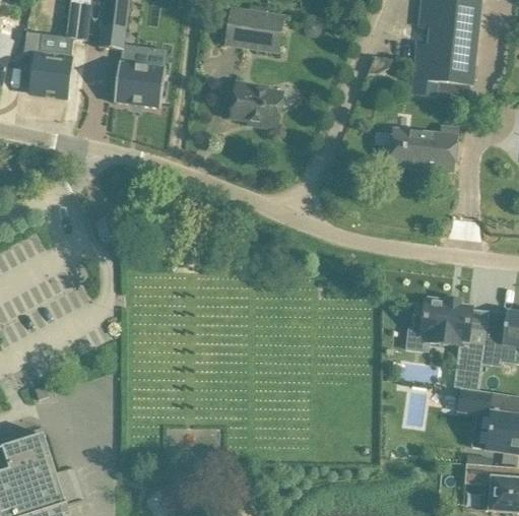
[(28,0),(26,10),(62,18),(65,0),(28,0)]
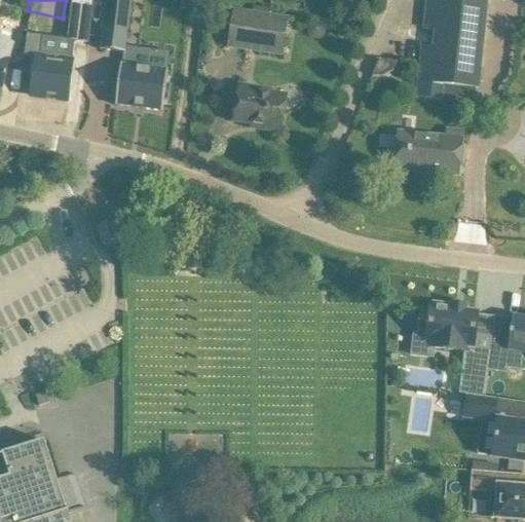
[(70,0),(66,37),(74,38),(87,39),(92,0),(70,0)]
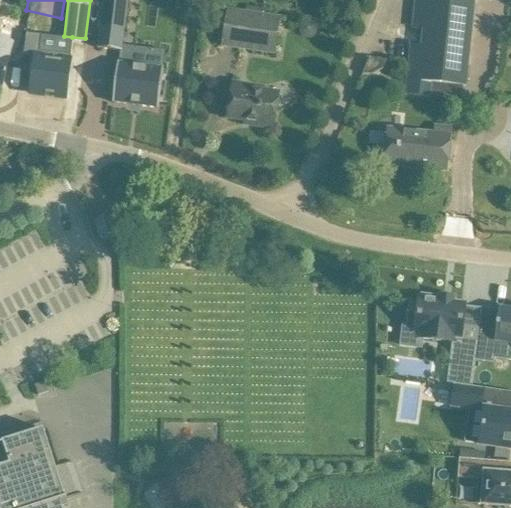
[(102,0),(97,45),(120,48),(126,0),(102,0)]
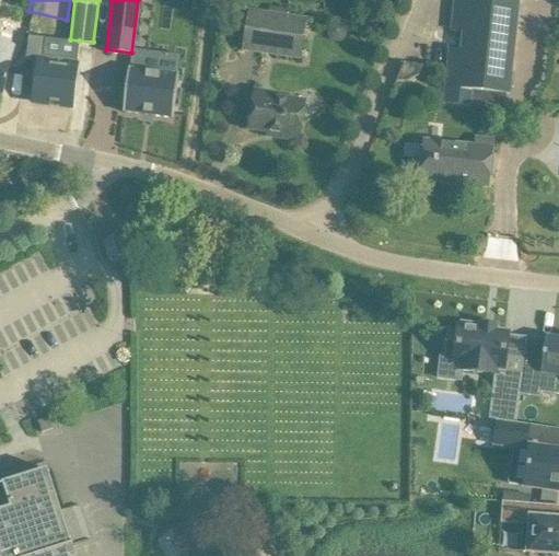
[(509,91),(519,0),(453,0),(450,27),(461,29),(459,47),(449,46),(442,101),(474,104),(503,106),(505,91),(509,91)]
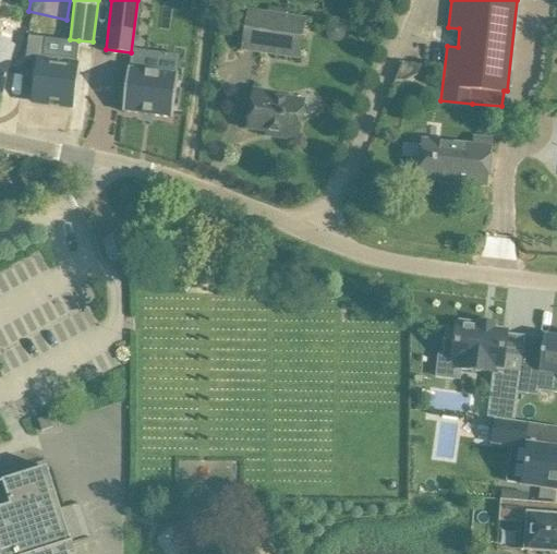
[(290,12),(266,8),(249,5),(242,46),(299,55),(305,14),(290,12)]
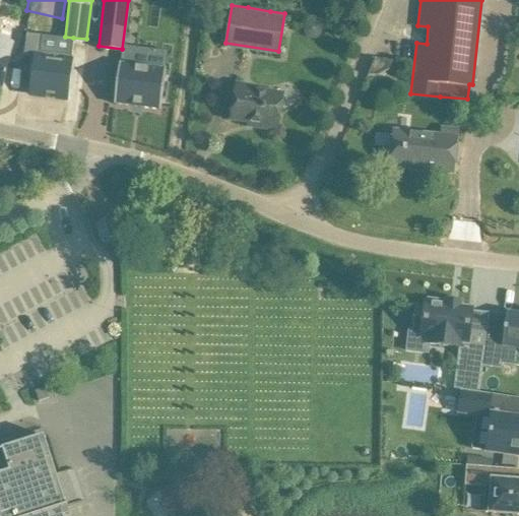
[(26,30),(21,76),(33,77),(30,91),(66,97),(71,53),(40,49),(42,31),(26,30)]
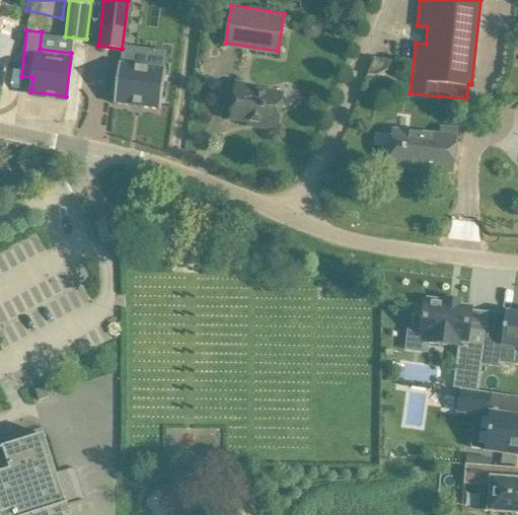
[(8,58),(12,42),(0,38),(0,83),(2,84),(9,58),(8,58)]
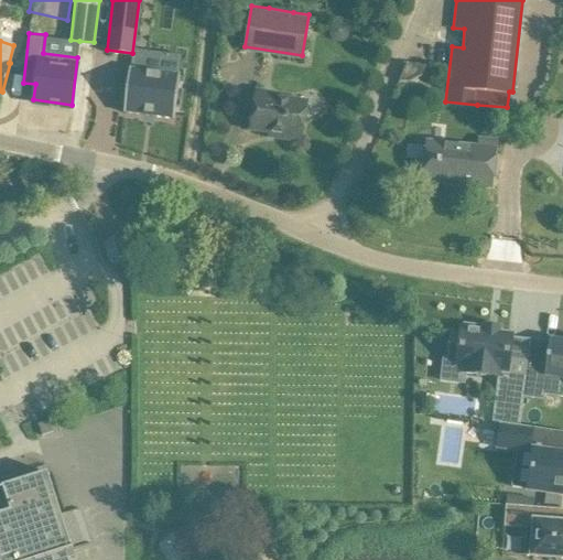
[(129,66),(123,109),(174,116),(179,72),(131,66),(129,66)]
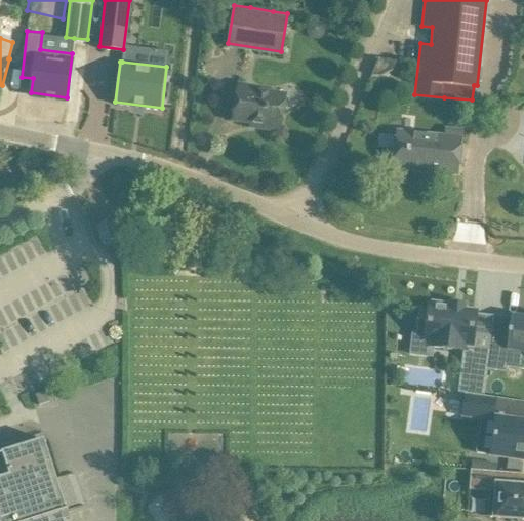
[(279,128),(282,108),(285,89),(238,80),(236,97),(233,118),(260,122),(260,125),(279,128)]
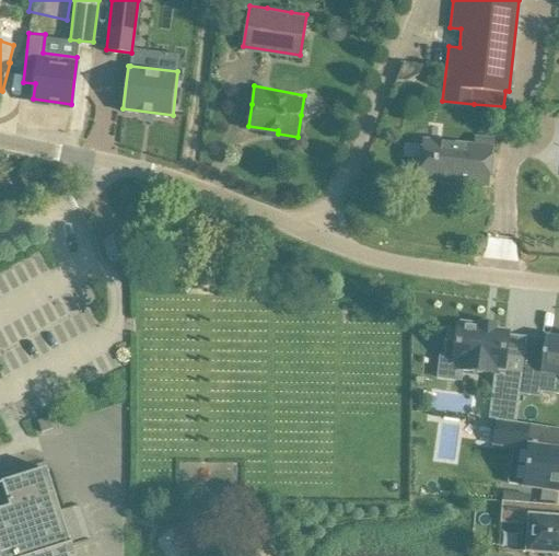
[(418,175),(489,183),(493,143),(422,137),(418,175)]
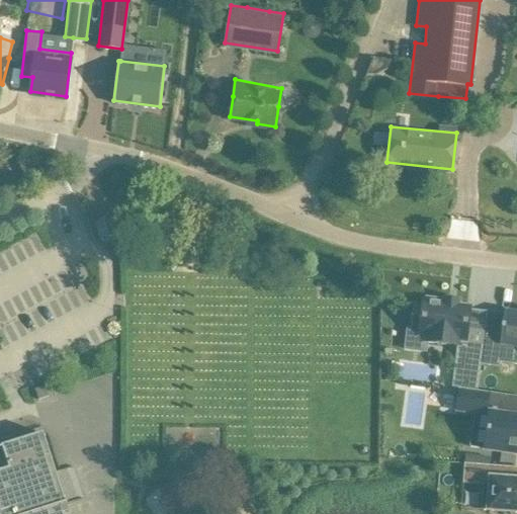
[(96,218),(102,235),(107,238),(112,236),(115,231),(109,213),(96,218)]
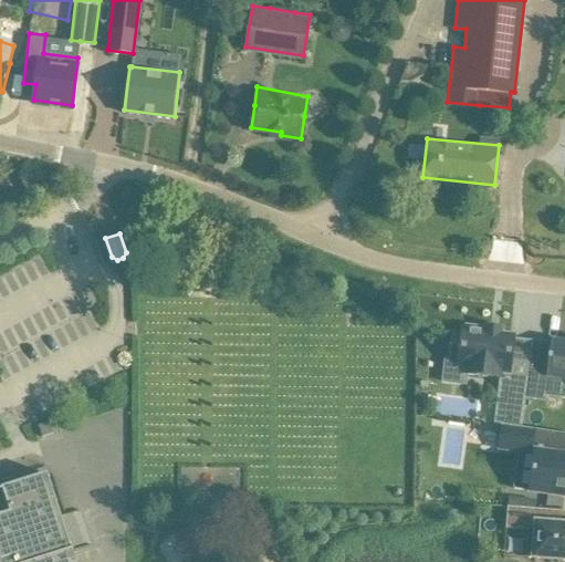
[(485,323),(485,325),(466,322),(466,326),(462,325),(462,331),(451,330),(448,357),(467,360),(464,371),(500,375),(494,420),(501,422),(521,424),(525,394),(530,360),(511,356),(514,332),(501,331),(501,325),(485,323)]
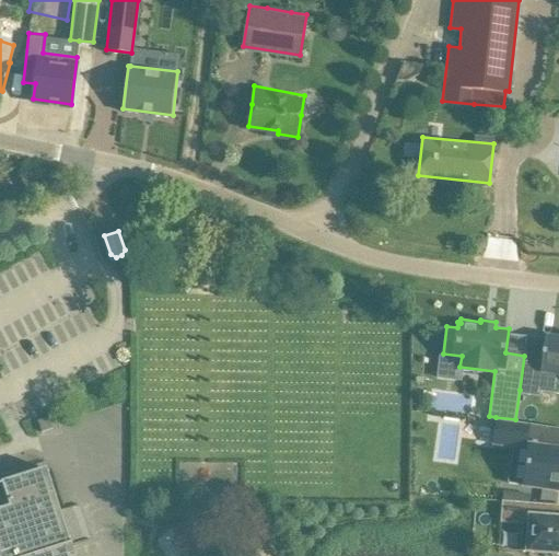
[(524,356),(520,390),(538,393),(539,387),(555,390),(558,372),(558,335),(546,333),(545,336),(542,358),(524,356)]
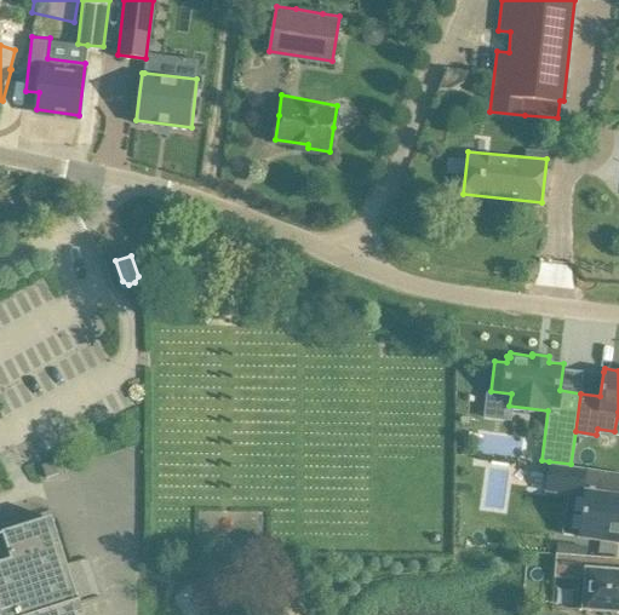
[(55,460),(43,464),(46,475),(57,471),(55,460)]
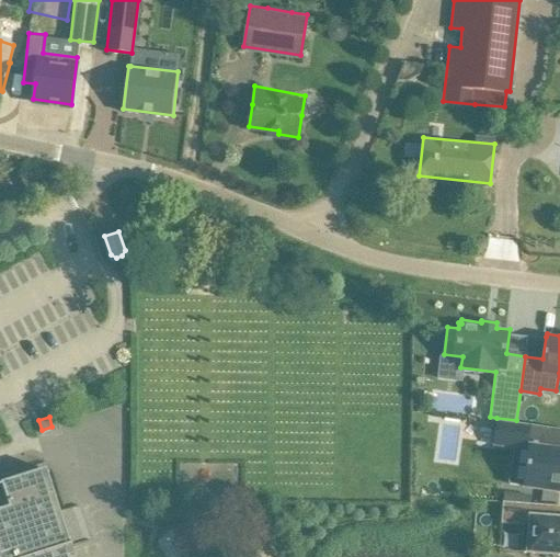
[(496,418),(492,442),(528,446),(524,484),(559,488),(559,448),(547,447),(544,446),(547,424),(516,420),(496,418)]
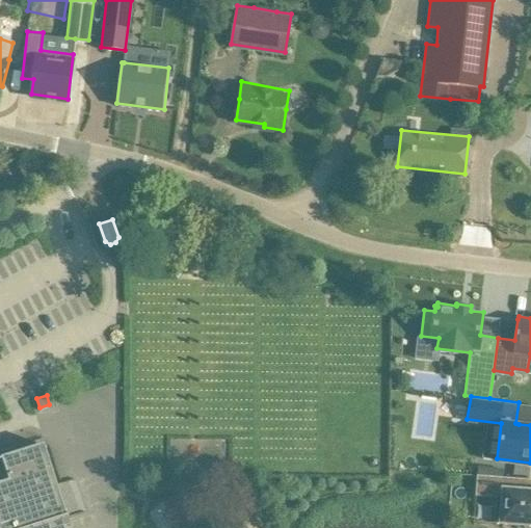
[(71,527),(57,482),(45,443),(0,456),(0,527),(71,527)]
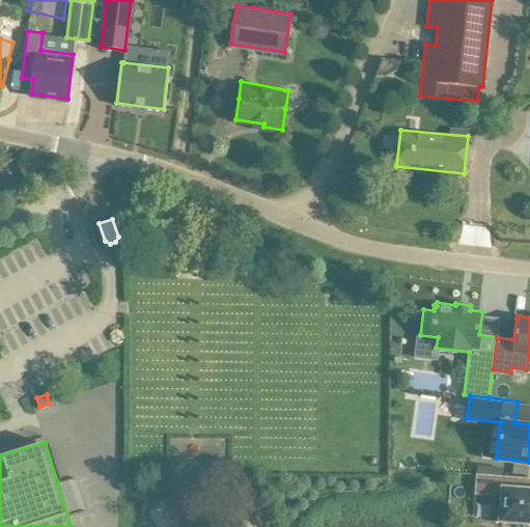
[(529,488),(511,488),(512,475),(475,472),(474,492),(494,494),(492,520),(529,522),(529,488)]
